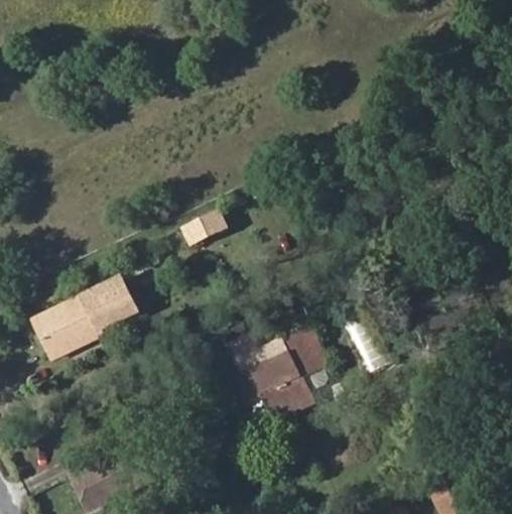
[(208,211),(184,222),(194,240),(216,229),(208,211)]
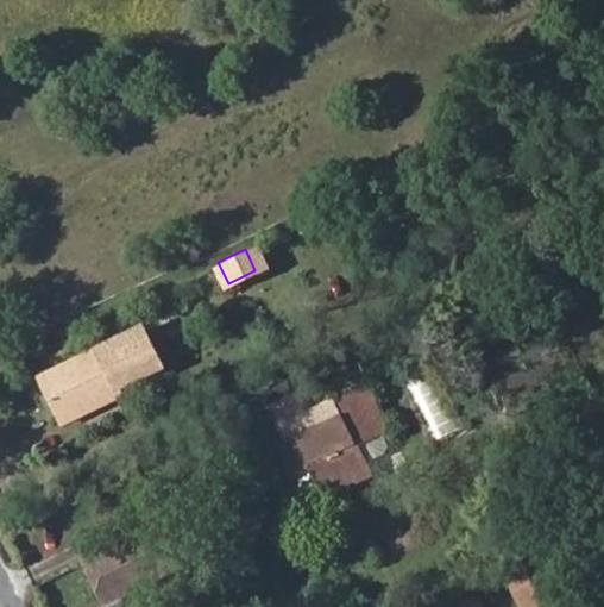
[(137,326),(33,375),(58,426),(98,407),(88,388),(106,379),(115,398),(124,394),(119,383),(155,363),(137,326)]
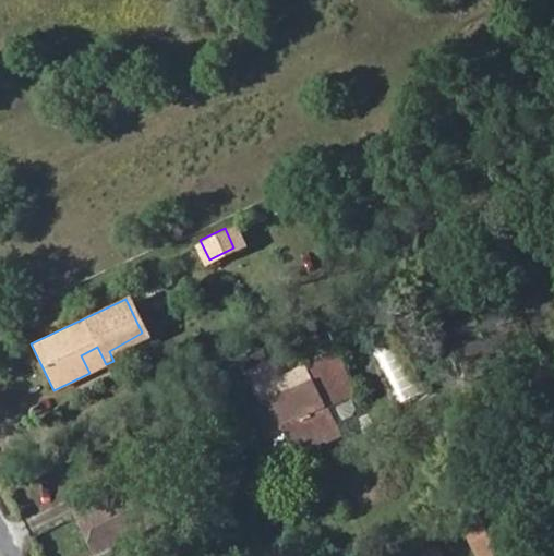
[(81,355),(89,373),(106,364),(97,347),(81,355)]
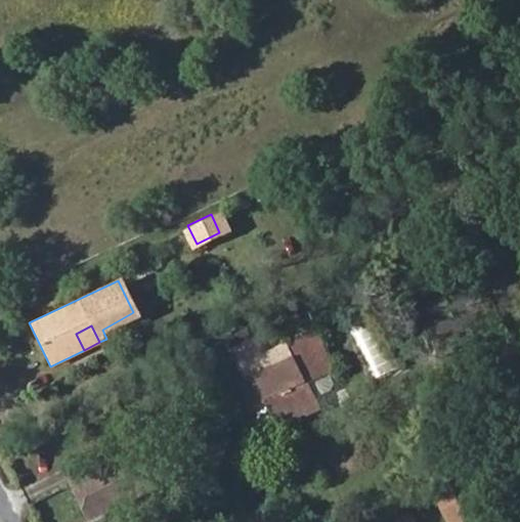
[(249,342),(229,351),(247,385),(241,388),(258,423),(264,425),(275,419),(279,428),(319,408),(314,399),(332,391),(334,385),(329,374),(333,372),(313,333),(287,346),(294,361),(279,367),(263,335),(260,337),(257,332),(247,337),(249,342)]
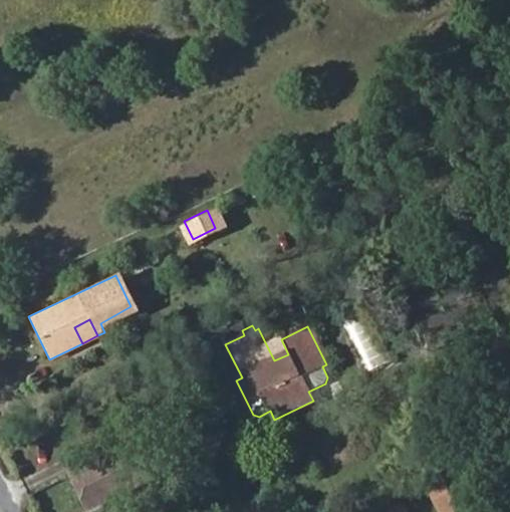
[(223,340),(225,344),(244,335),(242,330),(223,340)]
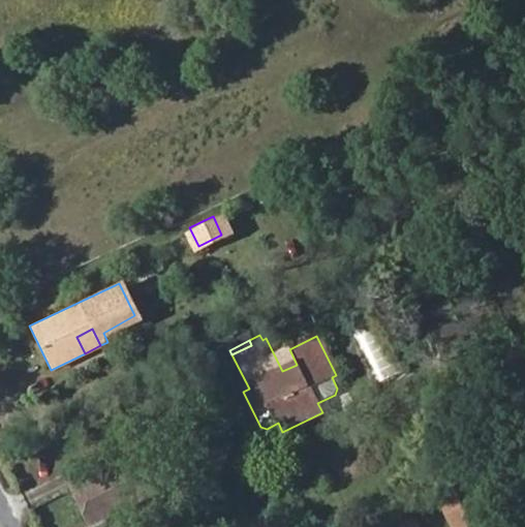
[(151,490),(132,453),(67,483),(84,512),(100,516),(151,490)]
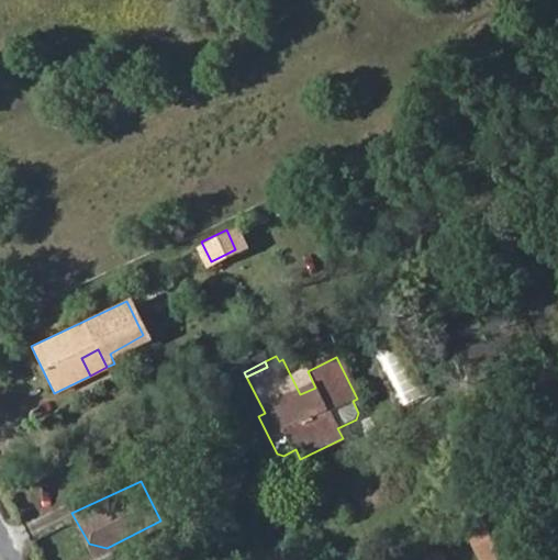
[(504,559),(505,559),(488,524),(471,533),(484,559),(504,559)]
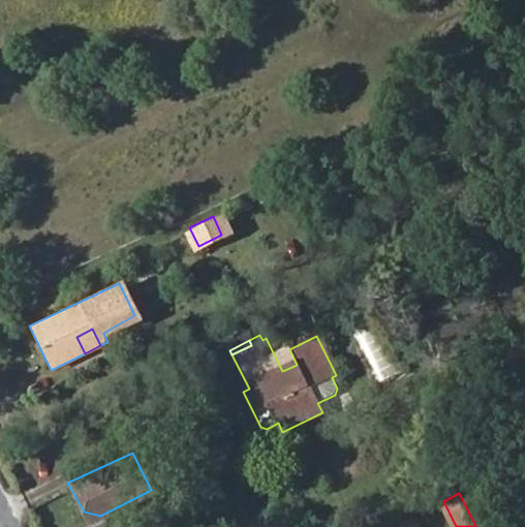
[(414,516),(403,522),(405,526),(415,526),(420,526),(414,516)]
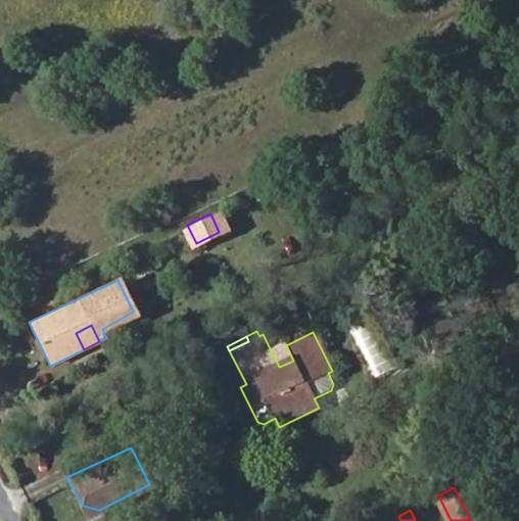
All buildings are outlined.
